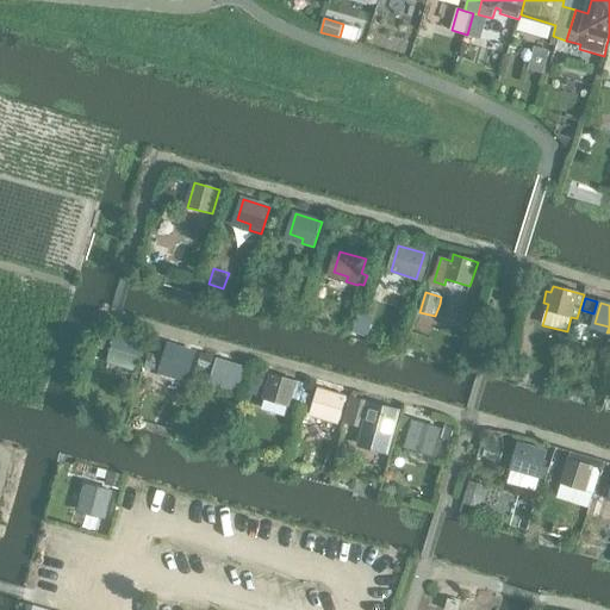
[(360,313),(354,332),(368,337),(374,318),(360,313)]
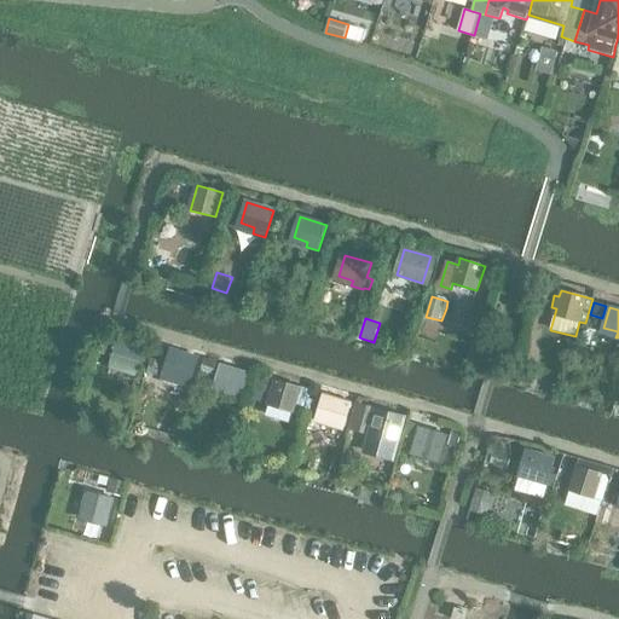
[(585,330),(583,341),(590,343),(594,333),(585,330)]
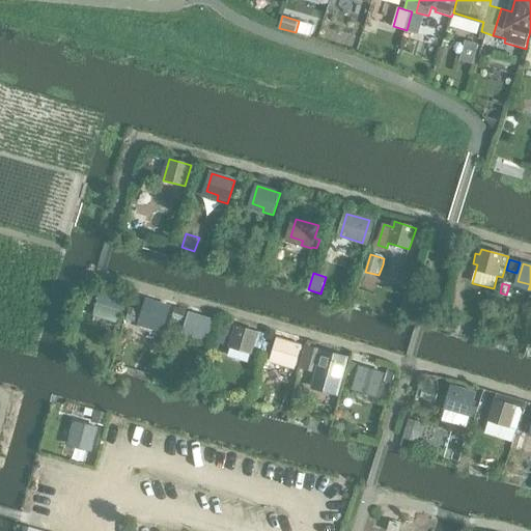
[(124,300),(102,294),(96,311),(109,315),(107,319),(117,323),(124,300)]
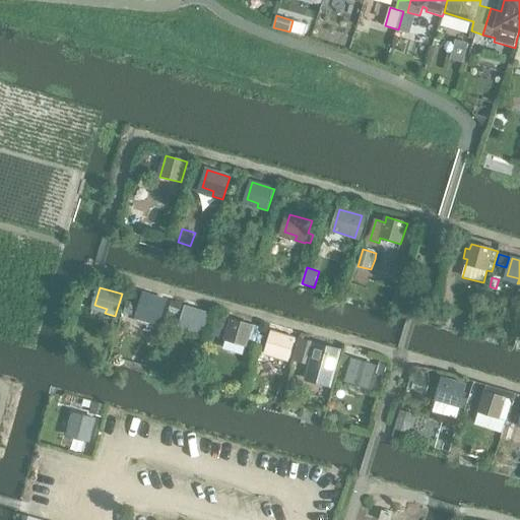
[(166,302),(143,295),(138,312),(150,316),(148,321),(158,324),(166,302)]
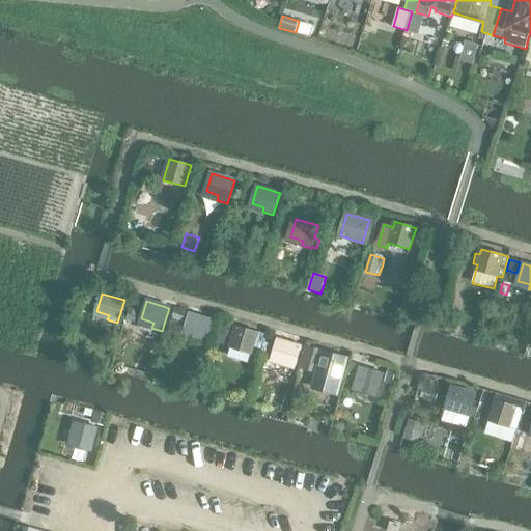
[(213,320),(190,313),(185,332),(197,335),(195,340),(206,343),(213,320)]
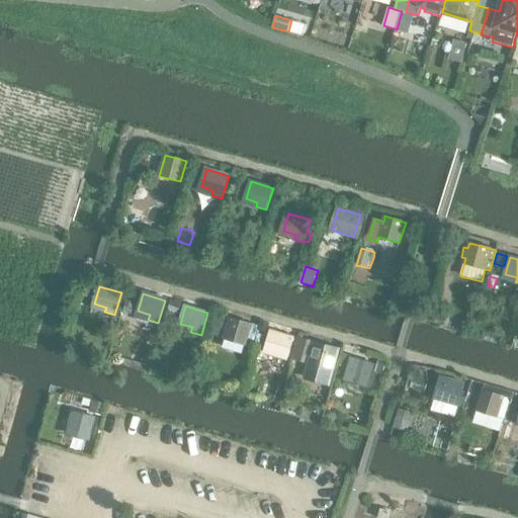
[(226,339),(223,348),(242,353),(245,345),(245,344),(252,346),(257,326),(231,318),(225,339),(226,339)]
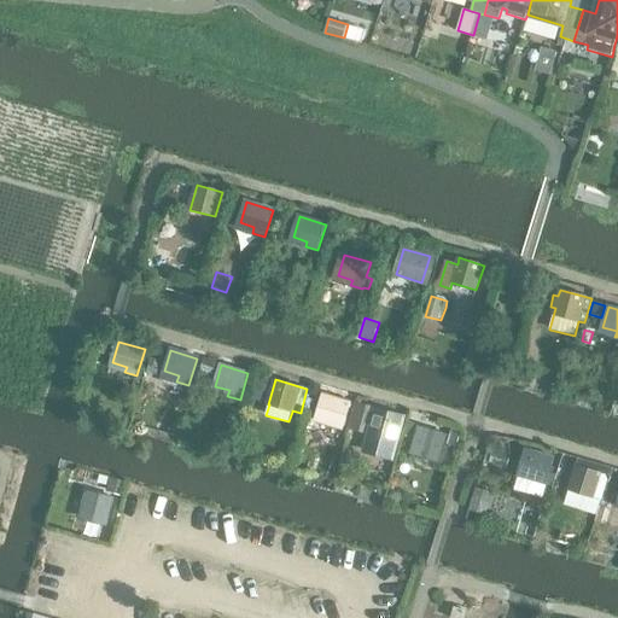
[(252,389),(250,397),(261,401),(263,392),(252,389)]
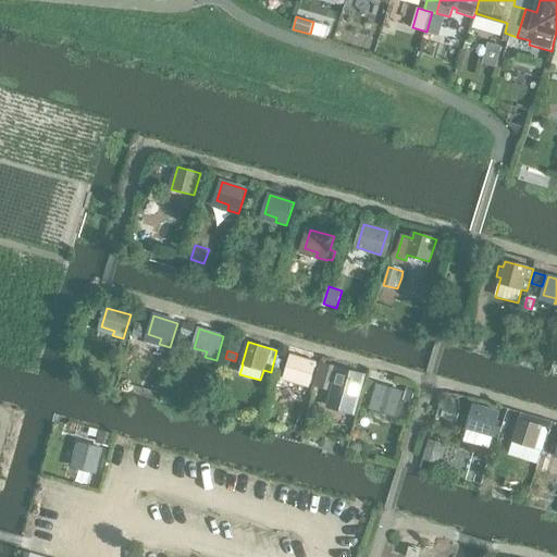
[(308,386),(316,362),(292,356),(286,374),(299,379),(297,383),(308,386)]
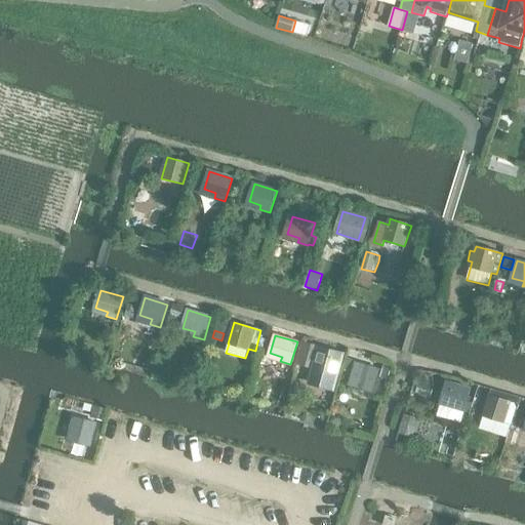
[(304,341),(297,363),(309,367),(315,346),(304,341)]
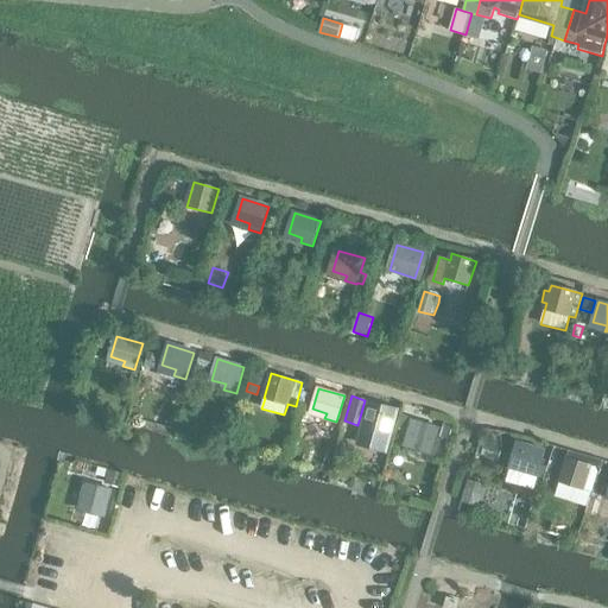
[(371,403),(358,444),(386,453),(399,410),(371,403)]
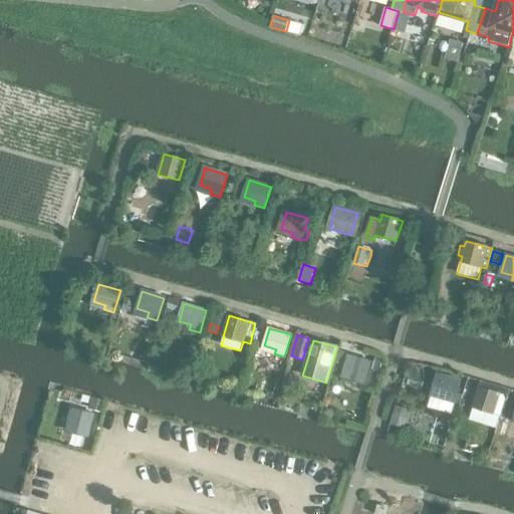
[(370,361),(348,355),(341,379),(353,383),(354,380),(364,383),(370,361)]
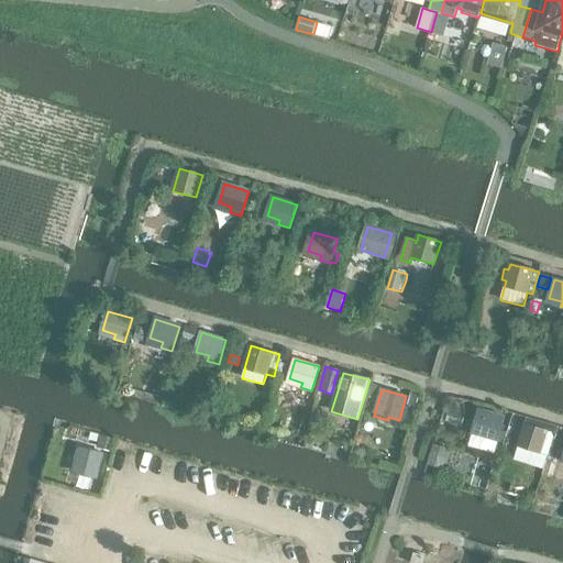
[(504,417),(479,410),(474,429),(487,432),(485,438),(496,441),(504,417)]
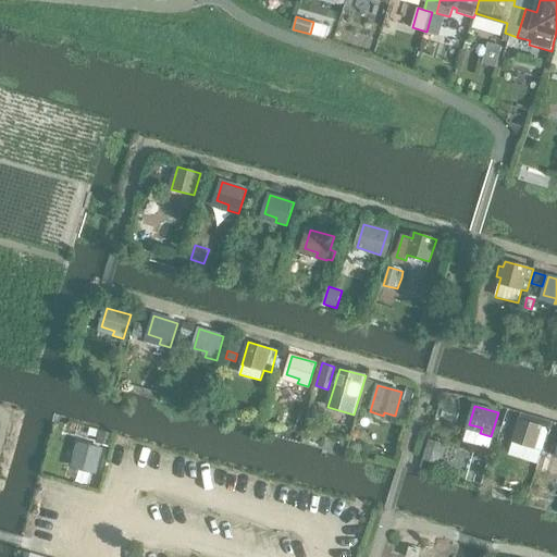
[(542,426),(520,419),(512,442),(534,449),(542,426)]
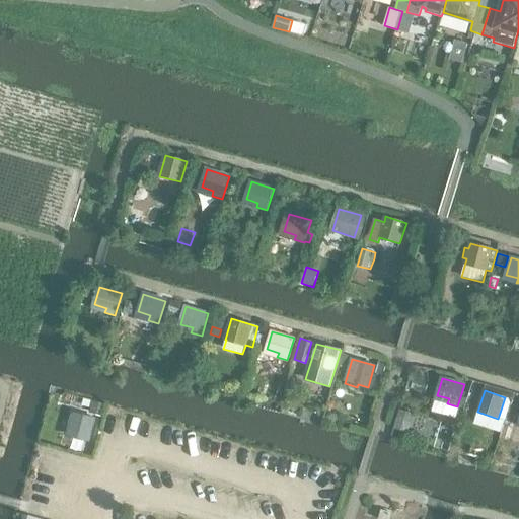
[(399,410),(394,429),(408,432),(413,413),(399,410)]
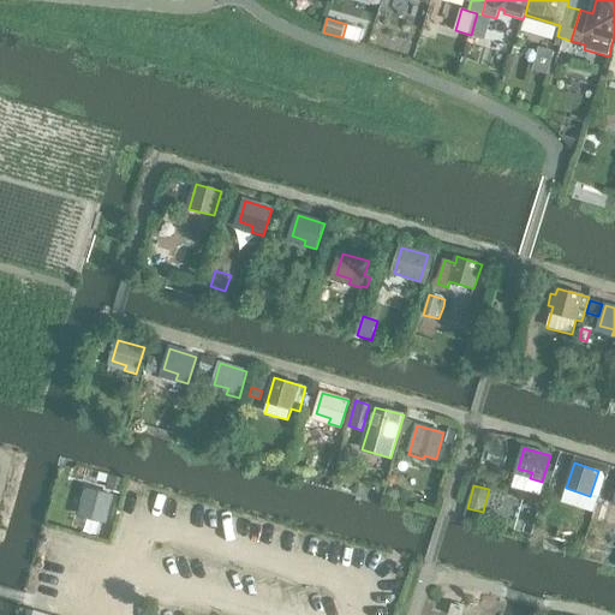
[(87,489),(83,501),(89,502),(85,517),(106,523),(113,496),(87,489)]
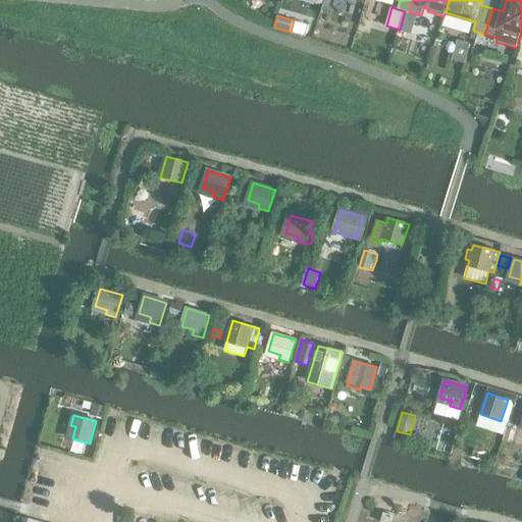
[(380,521),(392,521),(394,516),(383,513),(380,521)]
